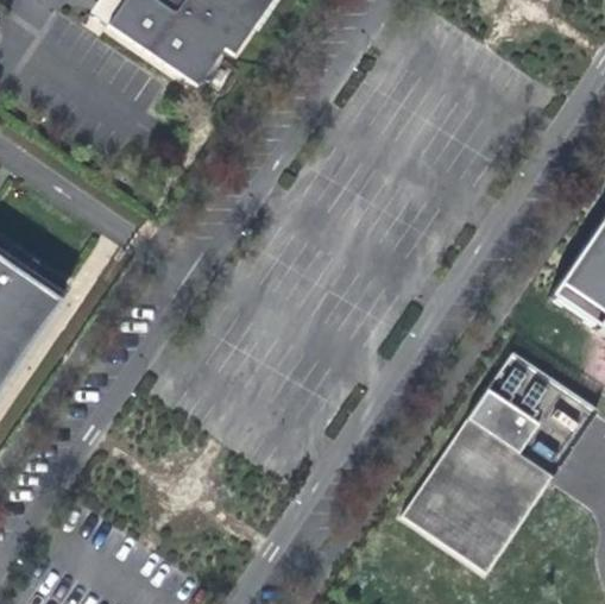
[(99,0),(92,11),(109,24),(125,0),(99,0)]
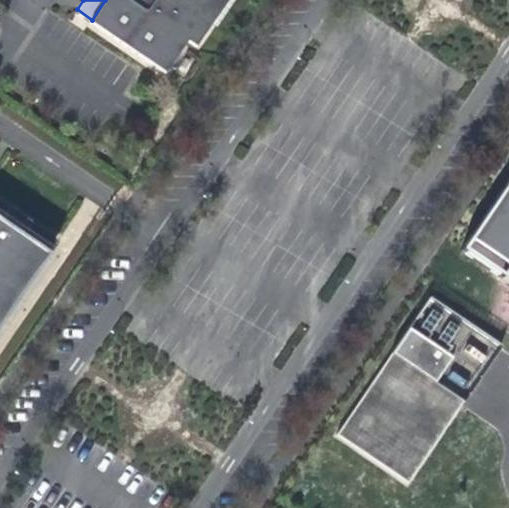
[(168,71),(190,38),(198,43),(214,20),(227,0),(105,0),(92,20),(168,71)]
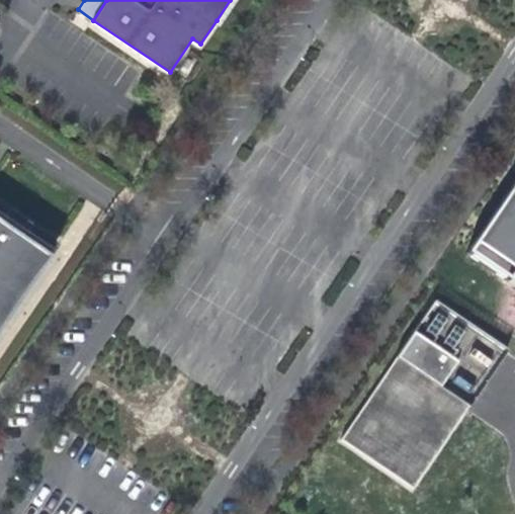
[(230,0),(217,20),(221,22),(235,0),(230,0)]
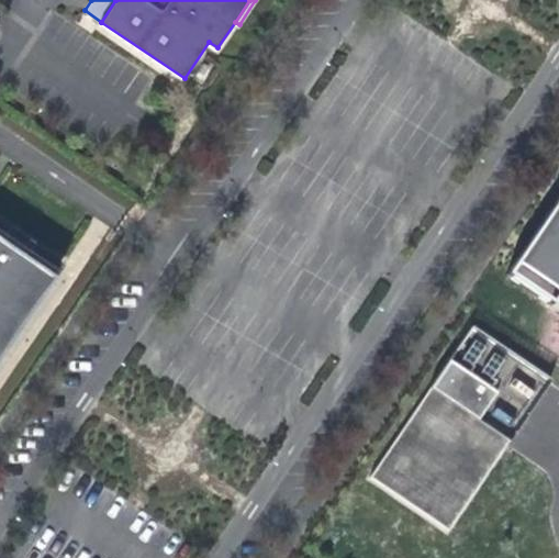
[(558,199),(510,272),(554,302),(558,294),(558,199)]
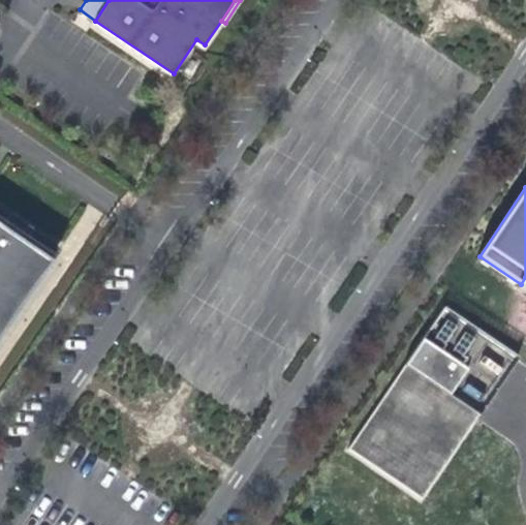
[(0,325),(47,256),(0,224),(0,325)]
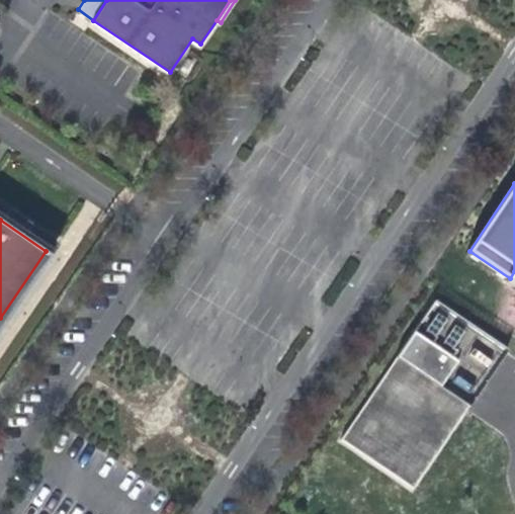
[(345,439),(415,486),(507,345),(436,300),(345,439)]
